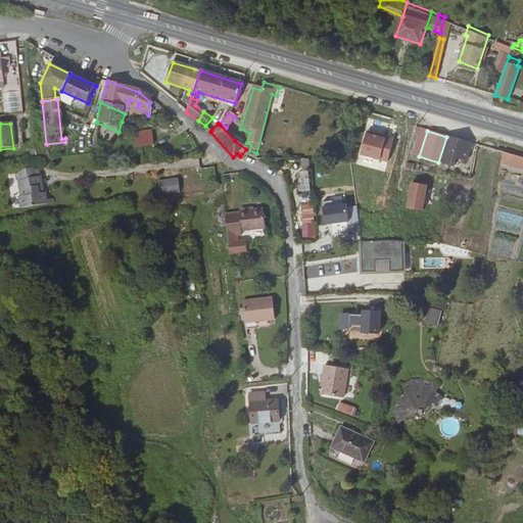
[(153,146),(151,132),(132,135),(133,148),(153,146)]
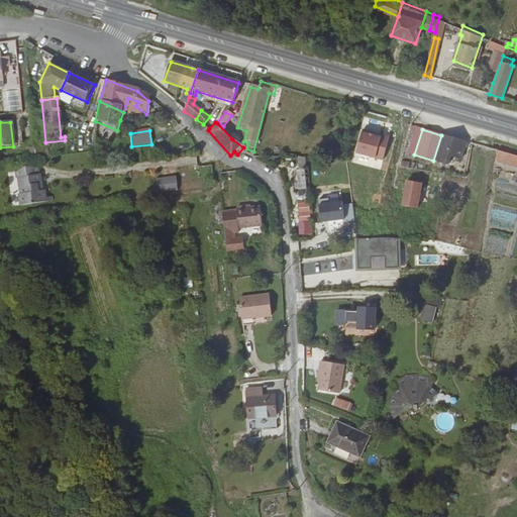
[(362,130),(356,153),(385,160),(390,136),(362,130)]
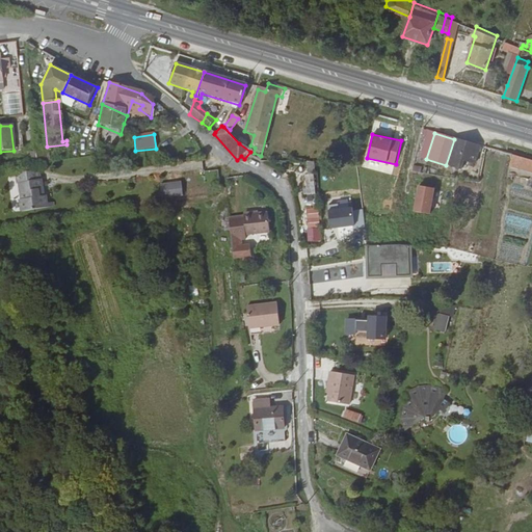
[(474,165),(480,147),(454,139),(446,165),(457,168),(460,161),(470,164),(469,167),(472,168),(473,166),(474,165)]
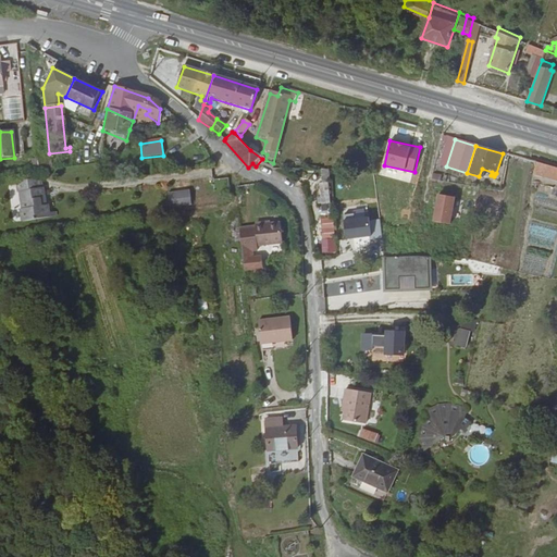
[(534,175),(556,182),(556,169),(537,163),(534,175)]
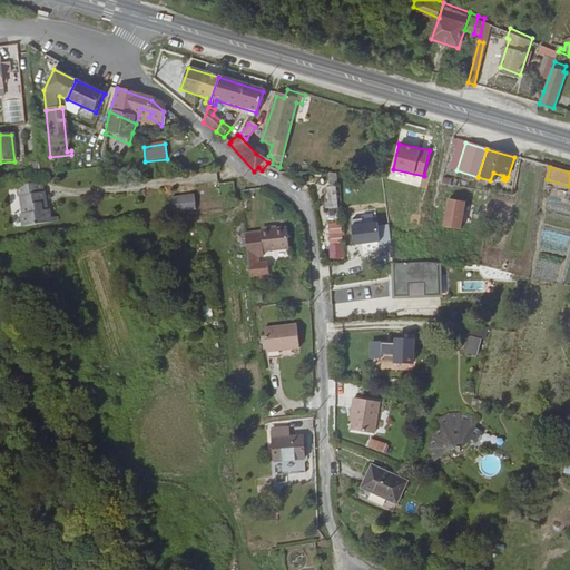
[(333,186),(338,185),(336,174),(328,173),(330,183),(333,183),(333,186)]
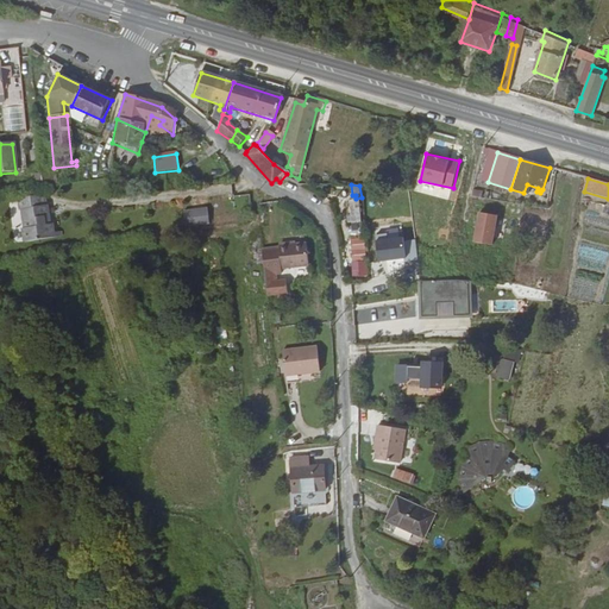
[(52,232),(51,224),(49,224),(45,225),(44,217),(48,217),(45,205),(44,195),(44,194),(17,198),(23,242),(52,237),(52,232)]
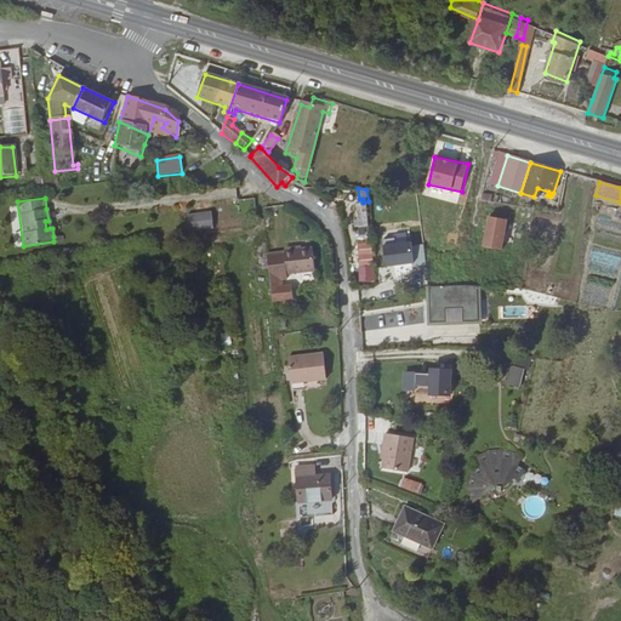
[(365,206),(355,208),(358,229),(368,228),(365,206)]
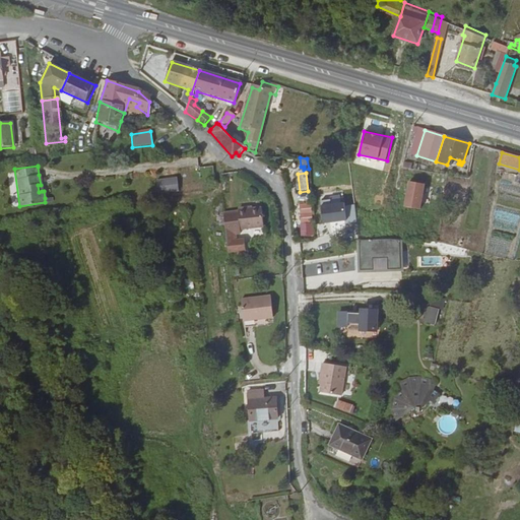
[(190,194),(188,180),(168,183),(170,196),(190,194)]
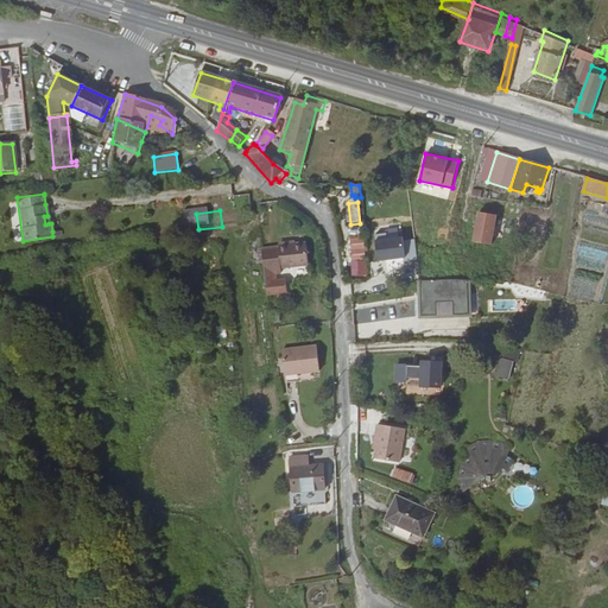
[(477,210),(473,241),(493,245),(498,213),(477,210)]
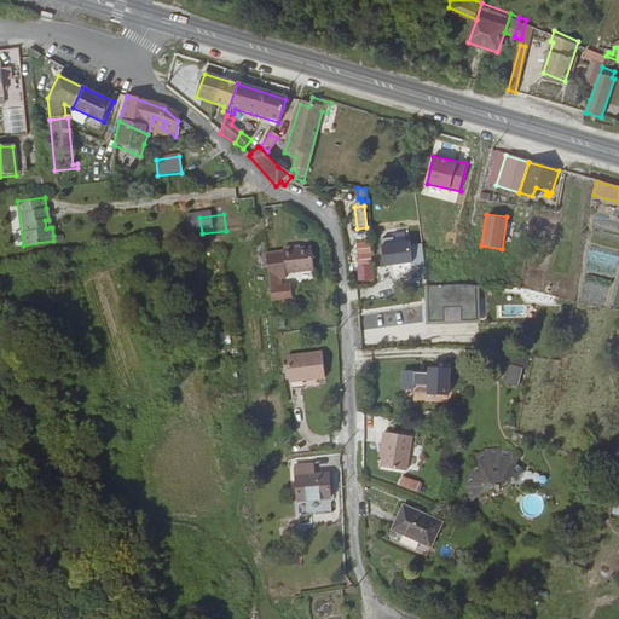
[(382,238),(383,265),(423,264),(423,243),(411,243),(411,238),(382,238)]
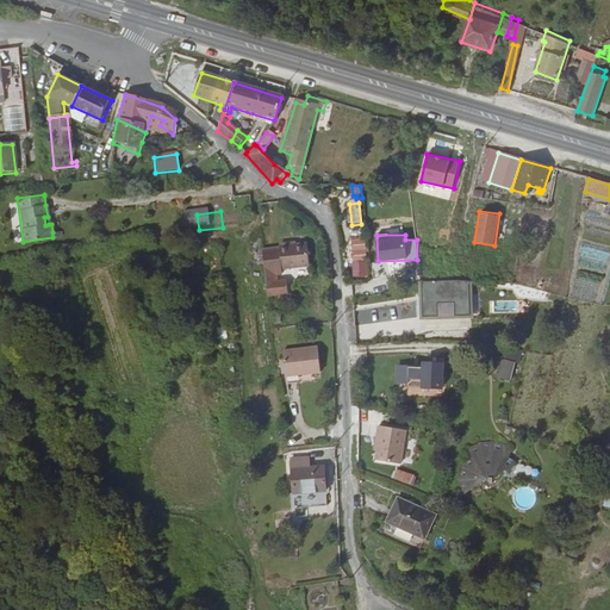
[(282,269),(310,266),(307,243),(279,247),(280,249),(262,251),(265,275),(282,274),(282,269)]
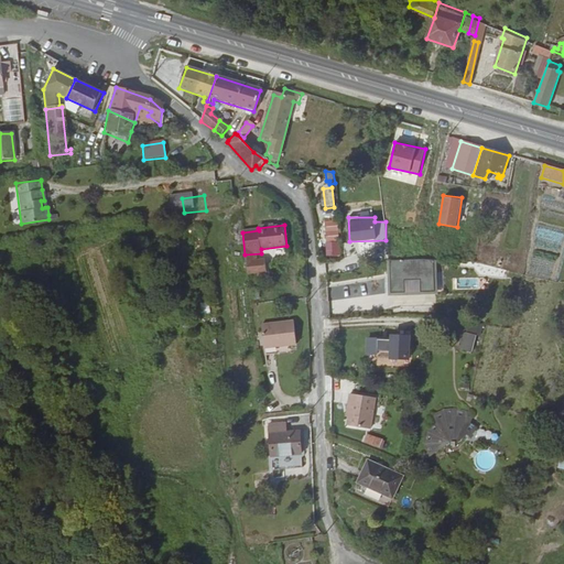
[(327,252),(339,251),(338,239),(326,240),(327,252)]
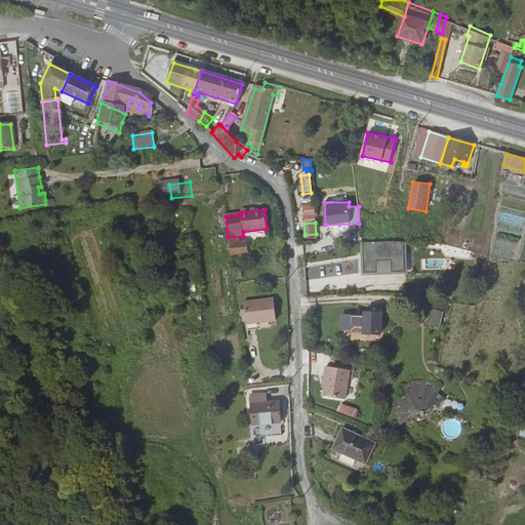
[(404,273),(404,243),(363,243),(363,274),(404,273)]
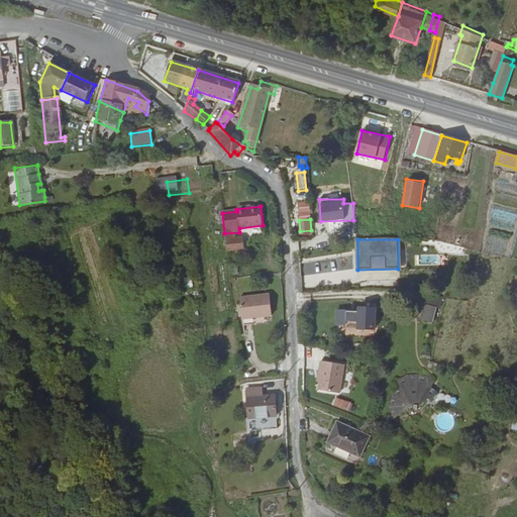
[(435,322),(441,296),(423,292),(417,318),(435,322)]
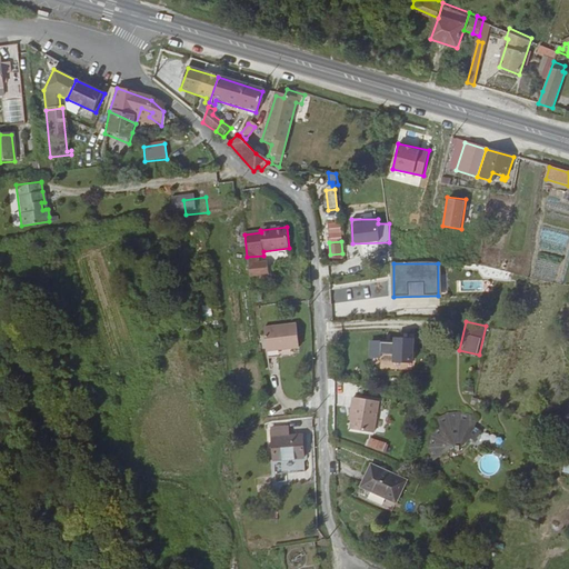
[(267,351),(299,347),(296,322),(263,327),(267,351)]
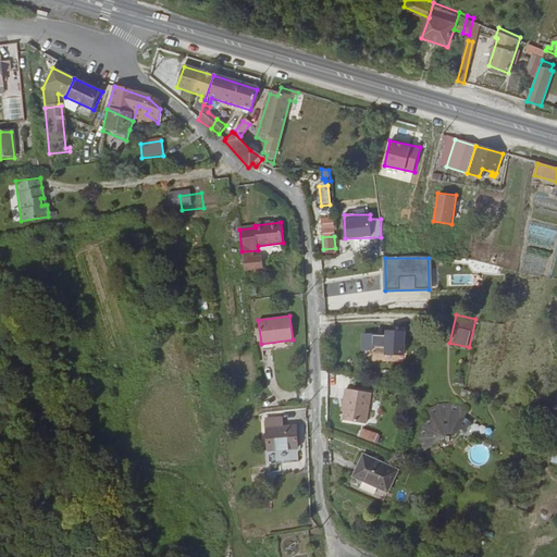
[(475,346),(491,350),(495,335),(480,331),(475,346)]
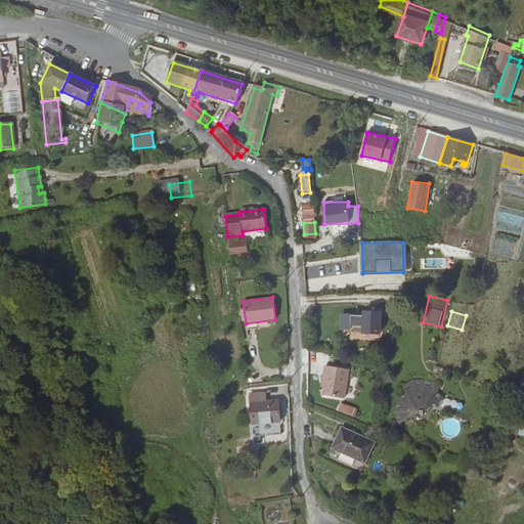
[(320,396),(342,399),(346,370),(322,366),(321,375),(323,376),(320,396)]
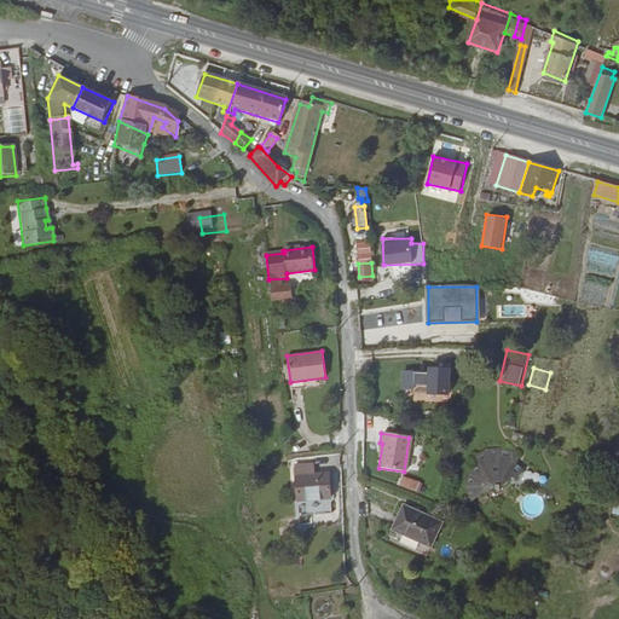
[(503,469),(505,457),(508,445),(492,445),(478,451),(467,462),(475,468),(472,479),(474,493),(482,503),(496,481),(499,484),(503,482),(509,472),(503,469)]
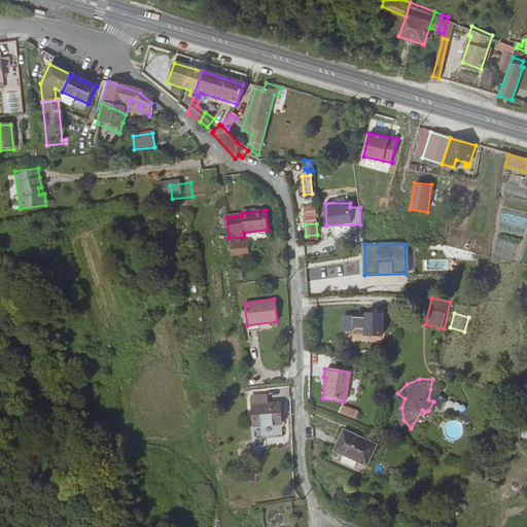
[(252,426),(280,424),(278,402),(267,402),(266,394),(251,395),(252,426)]
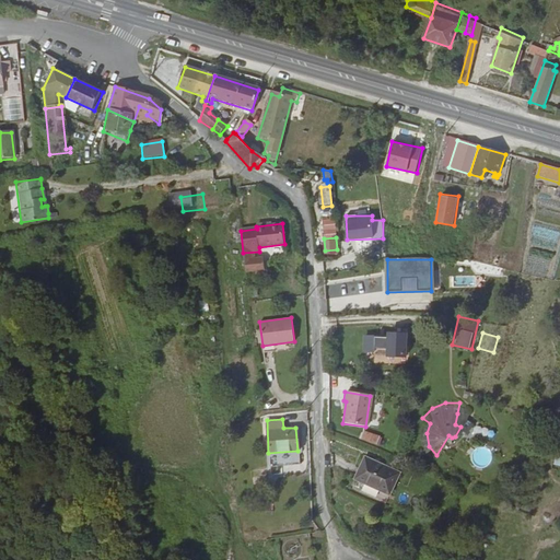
[(377,445),(381,435),(364,430),(361,440),(377,445)]
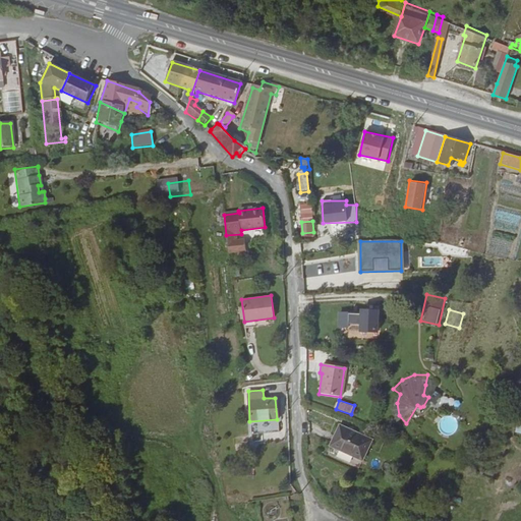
[(364,462),(374,440),(339,423),(329,446),(364,462)]
